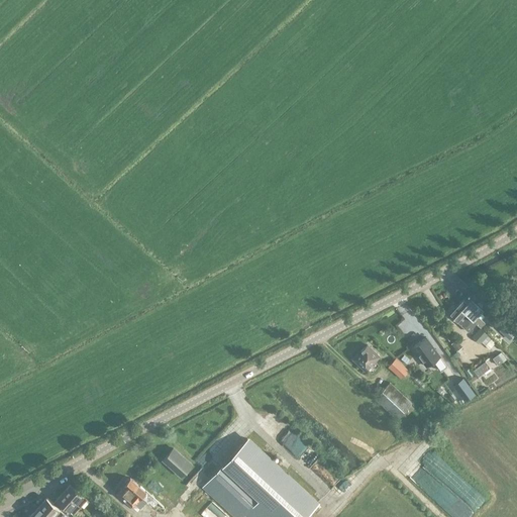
[(466,297),(457,306),(473,320),(481,327),(485,322),(478,315),(481,311),(466,297)]
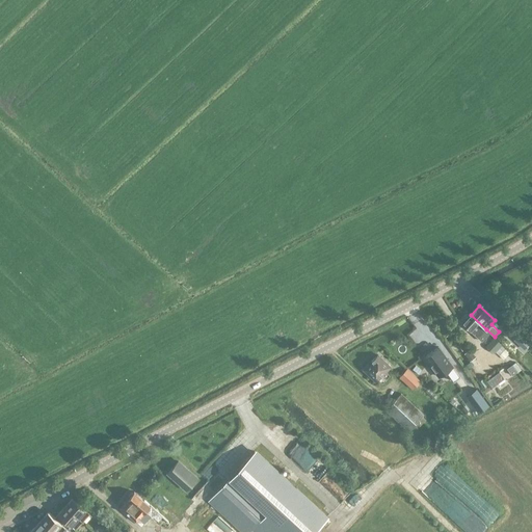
[(486,329),(471,315),(462,323),(478,338),(486,329)]
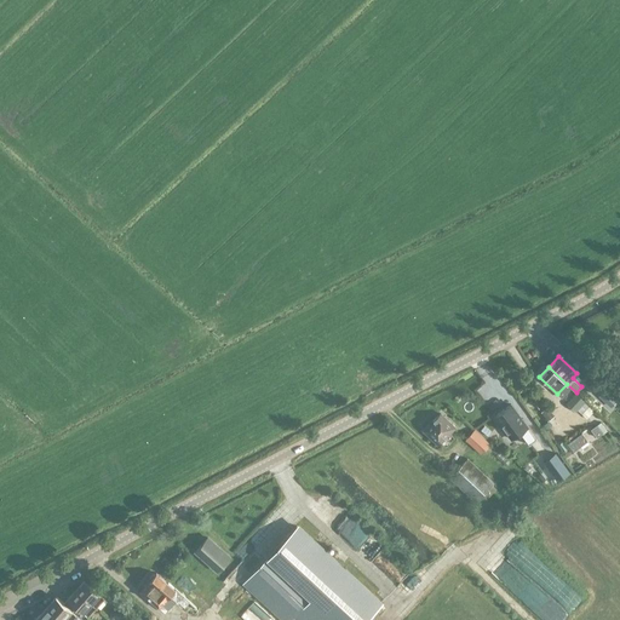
[(607,402),(613,395),(606,389),(600,396),(607,402)]
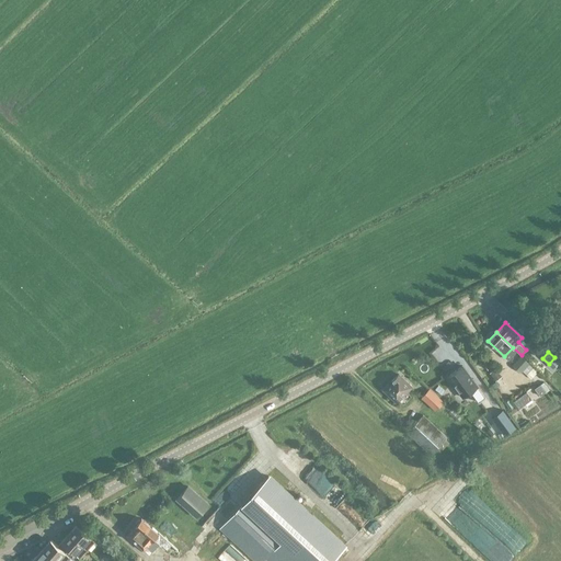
[(521,355),(512,365),(521,373),(523,370),(529,363),(522,355),(521,355)]
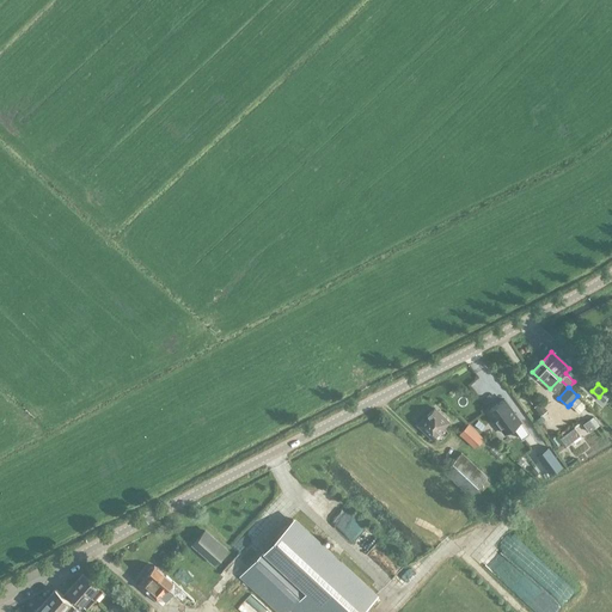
[(488,410),(505,433),(521,422),(505,398),(488,410)]
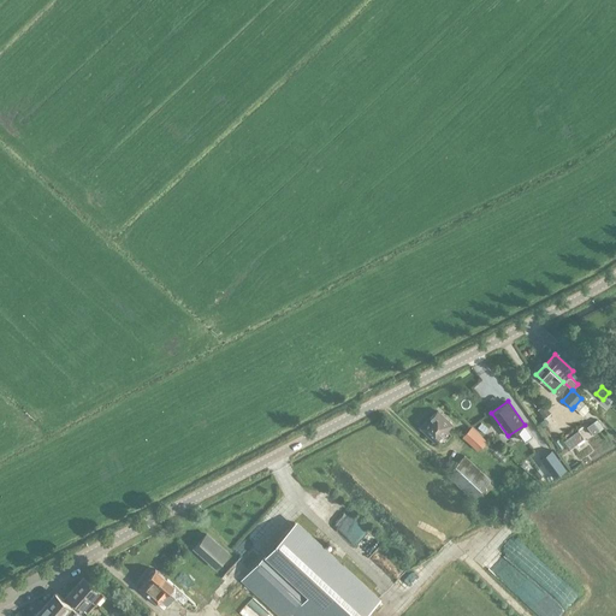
[(550,413),(545,407),(539,410),(544,418),(550,413)]
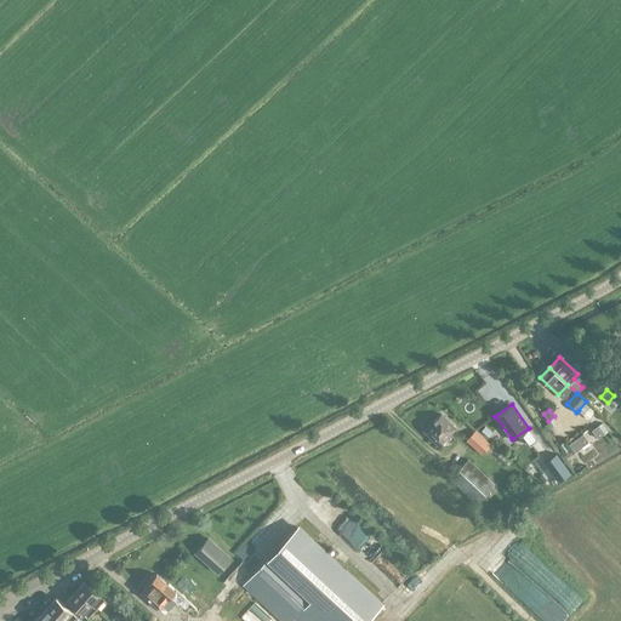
[(439,445),(455,428),(439,414),(423,431),(439,445)]
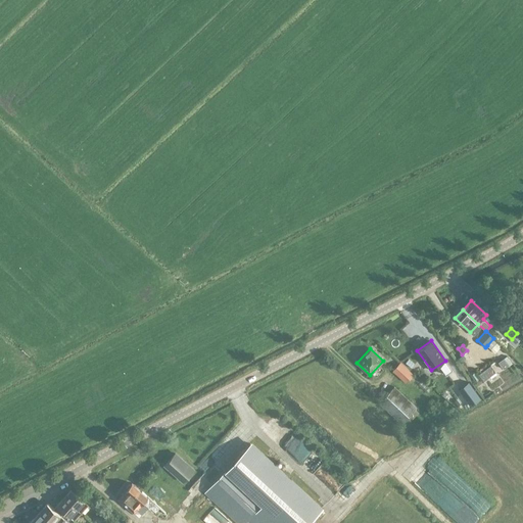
[(507,366),(502,360),(497,362),(503,369),(507,366)]
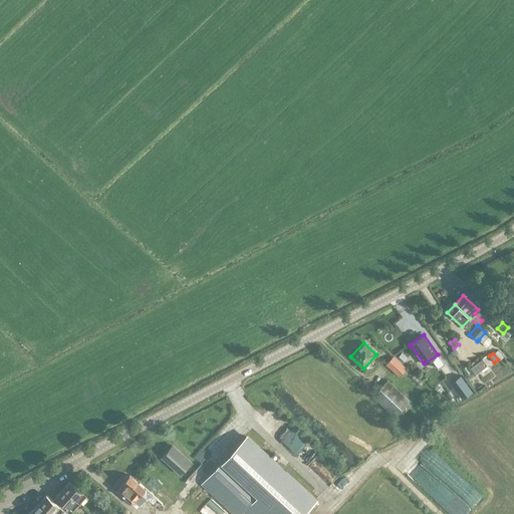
[(400,376),(406,368),(393,356),(386,364),(400,376)]
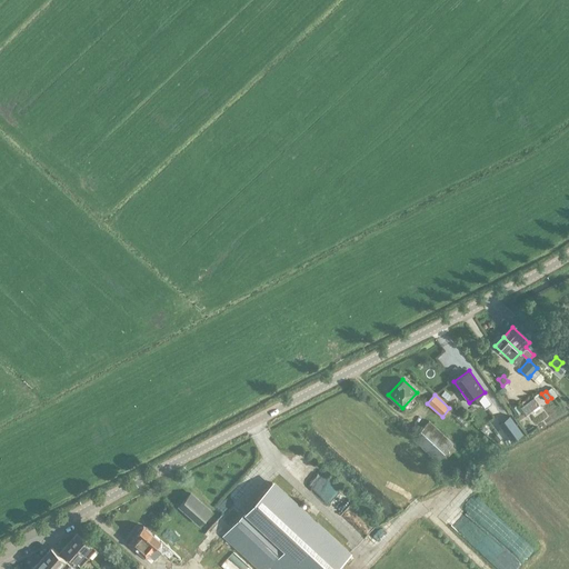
[(533,409),(528,401),(521,407),(527,415),(533,409)]
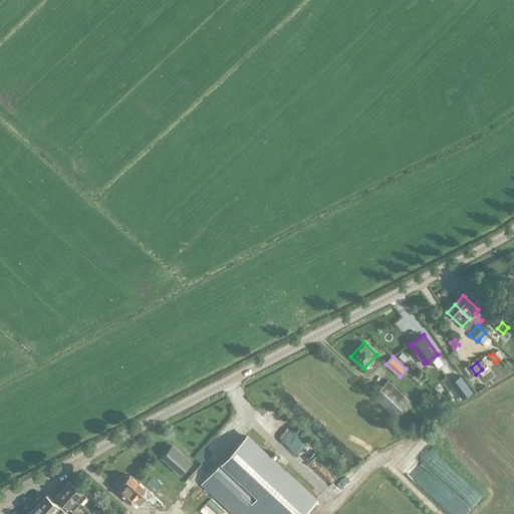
[(462,377),(451,384),(463,402),(473,396),(462,377)]
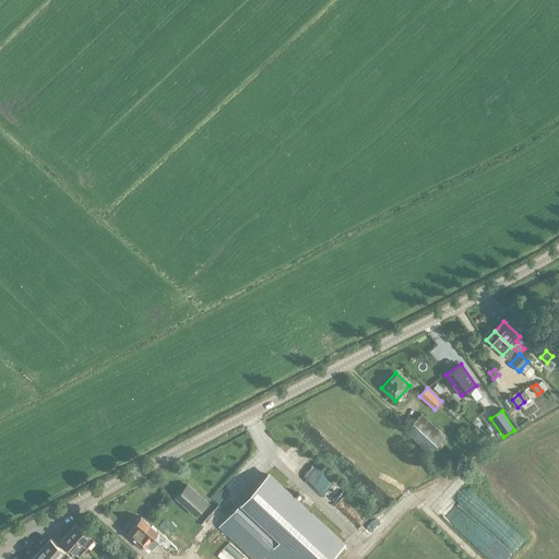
[(421,413),(405,429),(429,452),(445,435),(421,413)]
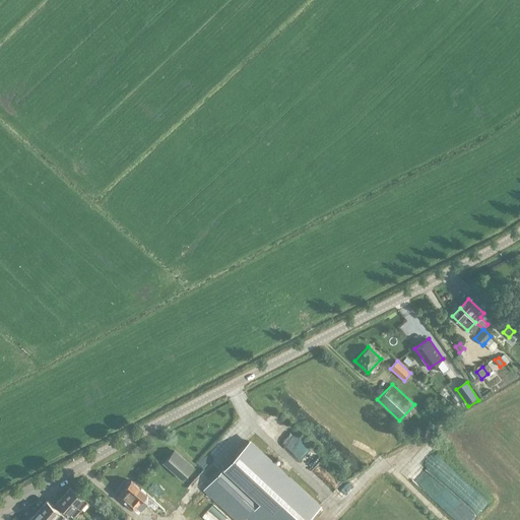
[(306,519),(319,506),(265,456),(249,441),(233,458),(222,469),(204,491),(236,519),(244,519),(249,515),(253,519),(306,519)]
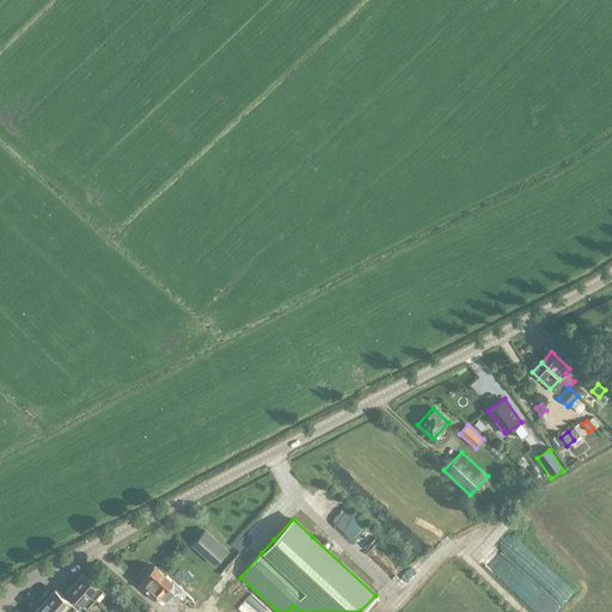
[(215,563),(227,550),(204,531),(194,544),(215,563)]
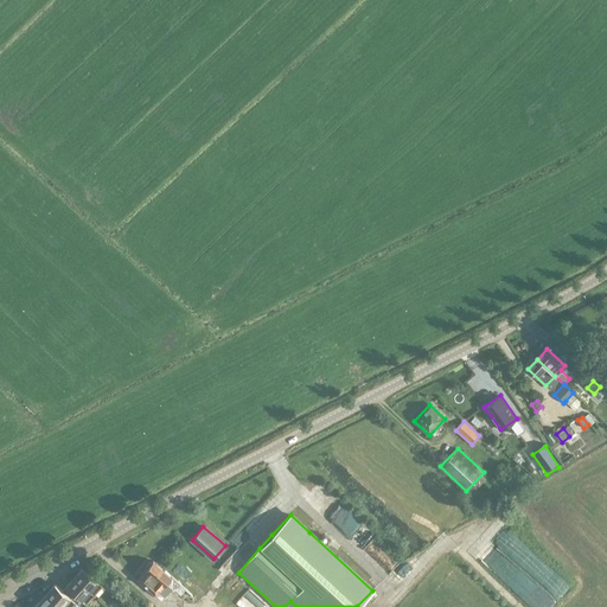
[(147,568),(138,579),(161,600),(172,588),(174,590),(176,589),(181,594),(185,589),(164,570),(153,561),(148,561),(146,564),(147,568)]
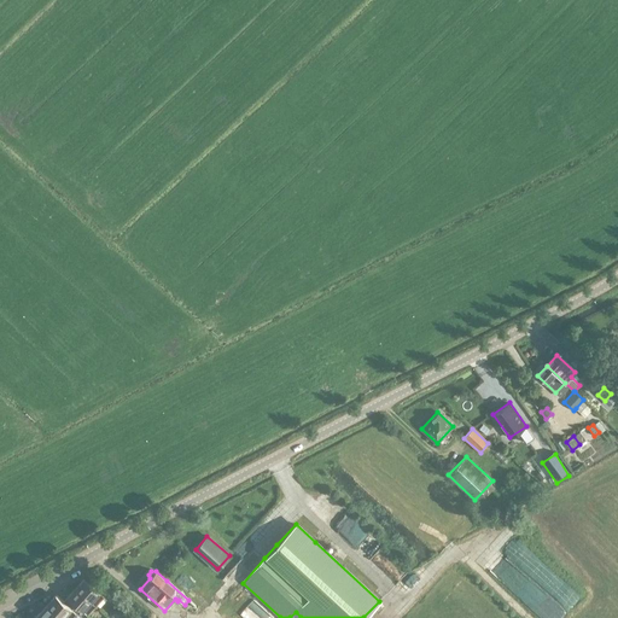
[(104,595),(83,577),(75,587),(95,605),(104,595)]
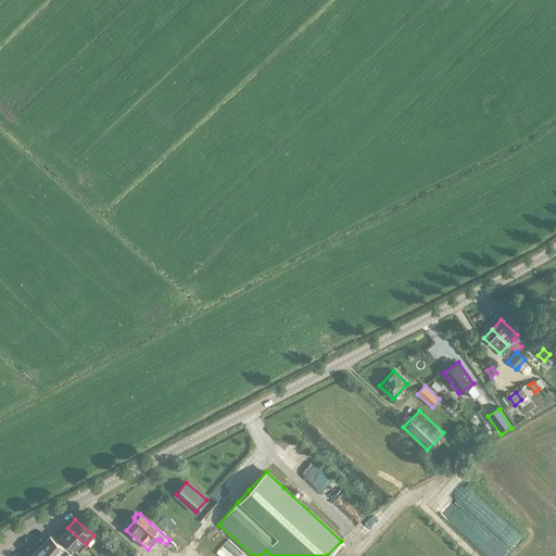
[(86,544),(67,528),(61,536),(72,546),(72,547),(78,553),(86,544)]
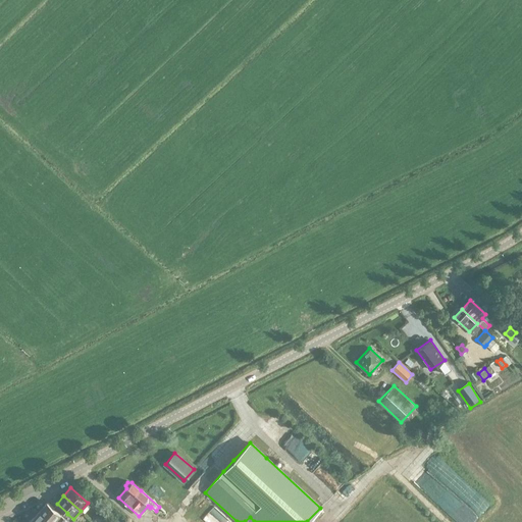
[(67,513),(57,504),(53,508),(47,502),(40,510),(53,521),(59,521),(67,514),(67,513)]
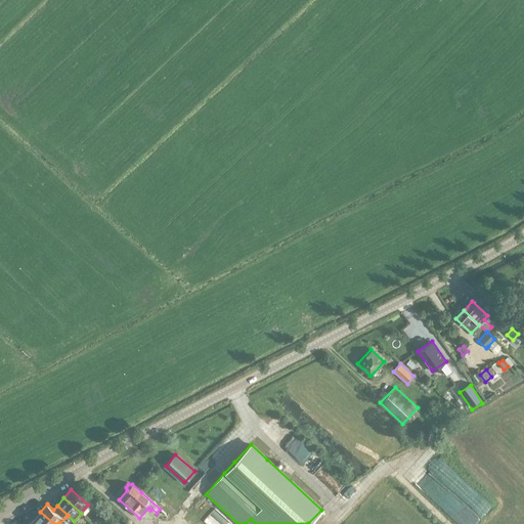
[(53,523),(40,512),(33,520),(37,523),(53,523)]
